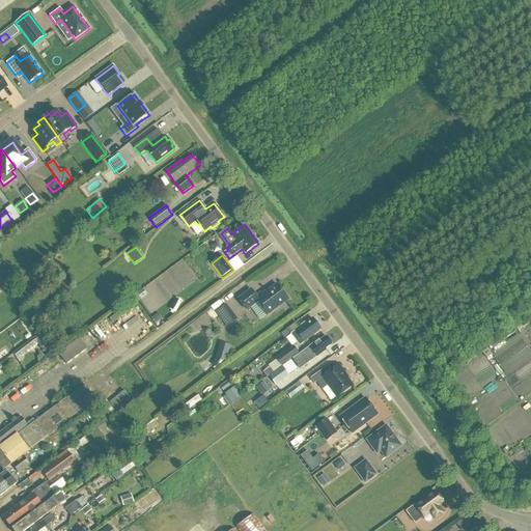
[(261,292),(256,297),(251,290),(239,300),(246,310),(256,302),(267,315),(287,300),(277,285),(262,295),(261,292)]
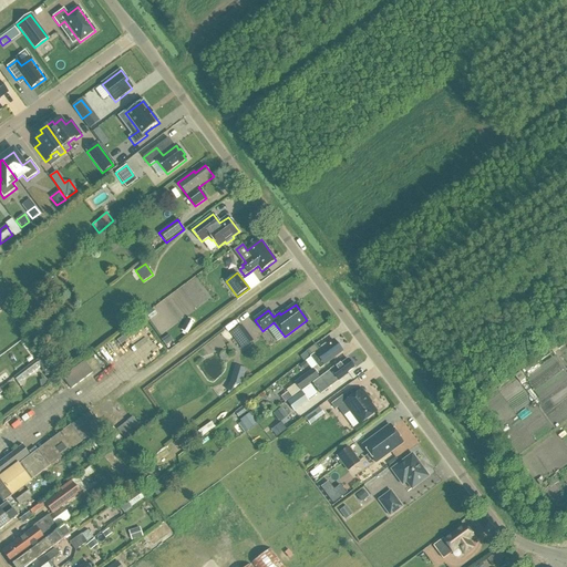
[(187,334),(194,322),(187,318),(181,330),(187,334)]
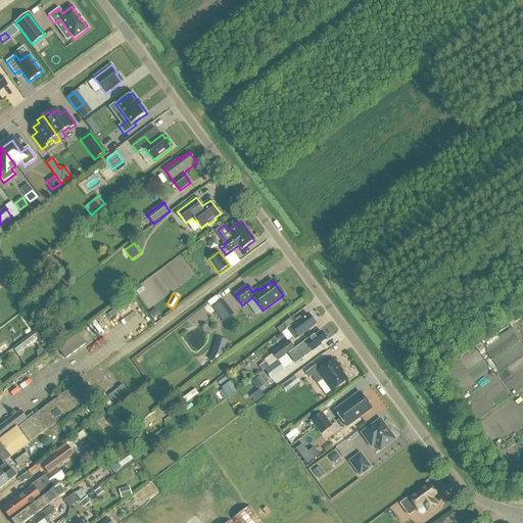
[(212,307),(223,322),(233,315),(222,300),(212,307)]
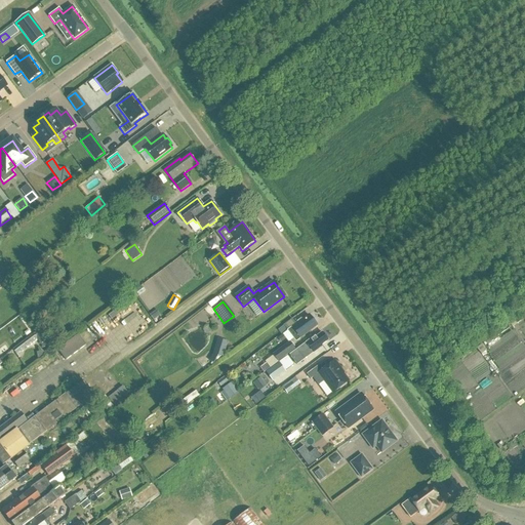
[(154,321),(160,316),(156,311),(150,316),(154,321)]
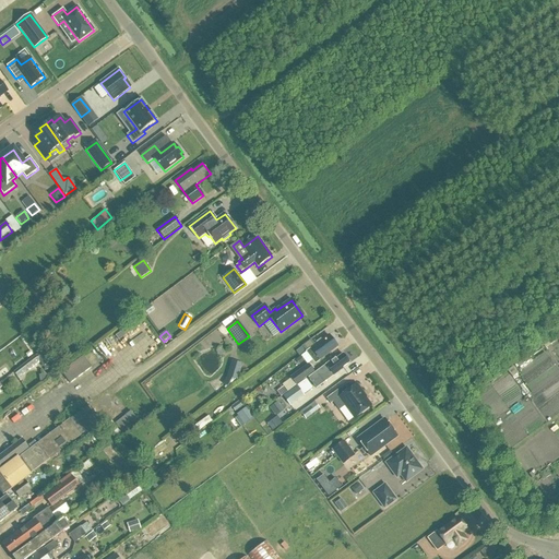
[(329,335),(306,353),(314,364),(337,347),(329,335)]
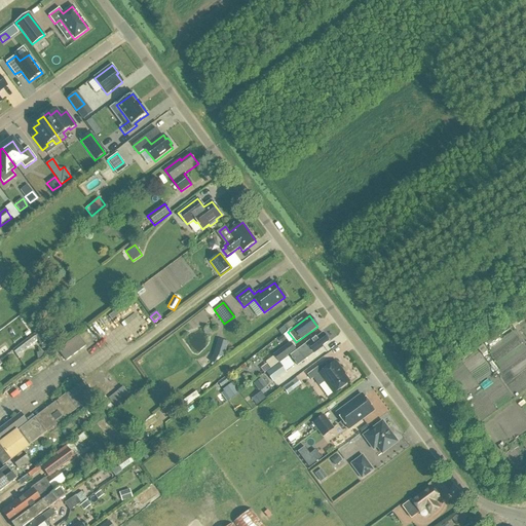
[(33,335),(12,350),(16,355),(36,340),(43,349),(49,344),(39,331),(33,335)]
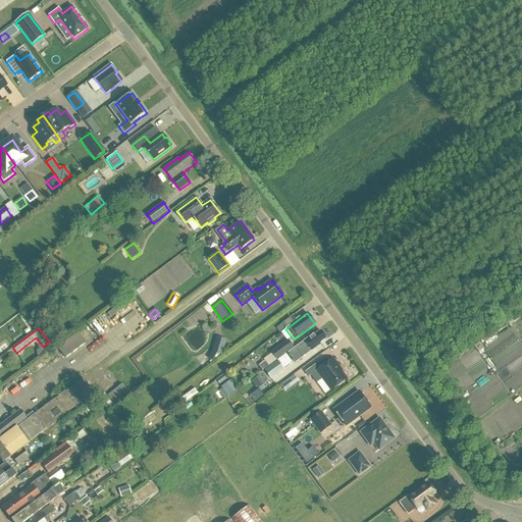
[(511,328),(483,346),(492,361),(501,357),(501,358),(512,351),(510,348),(519,342),(511,328)]
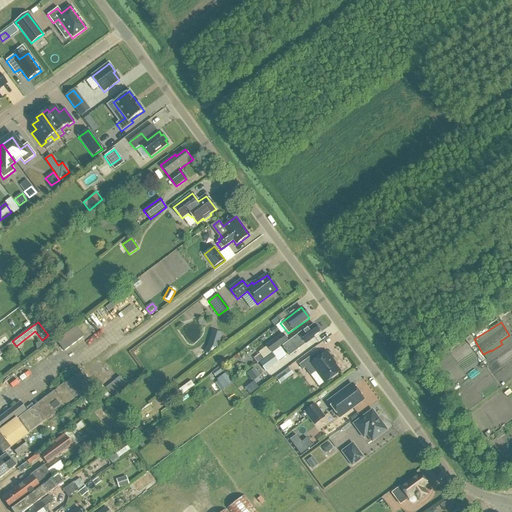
[(308,341),(320,332),(314,324),(307,329),(307,328),(291,340),(282,346),(289,356),(305,345),(308,342),(308,341)]
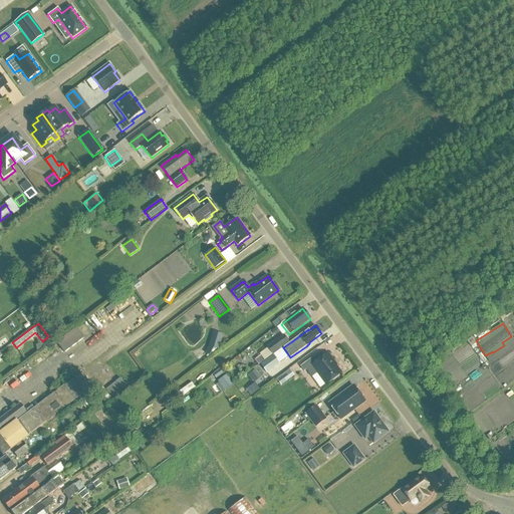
[(84,338),(76,328),(56,343),(64,353),(84,338)]
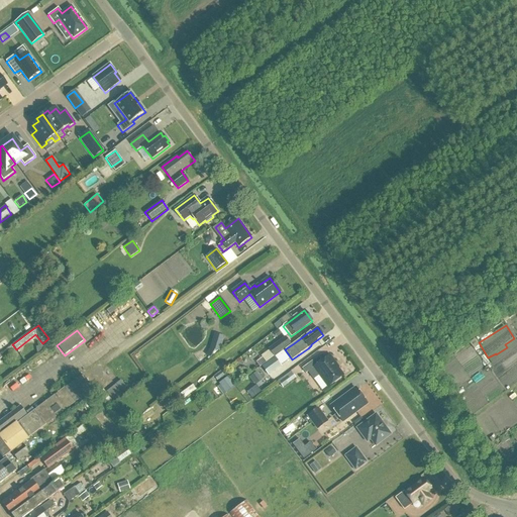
[(274,356),(290,344),(285,337),(269,349),(274,356)]
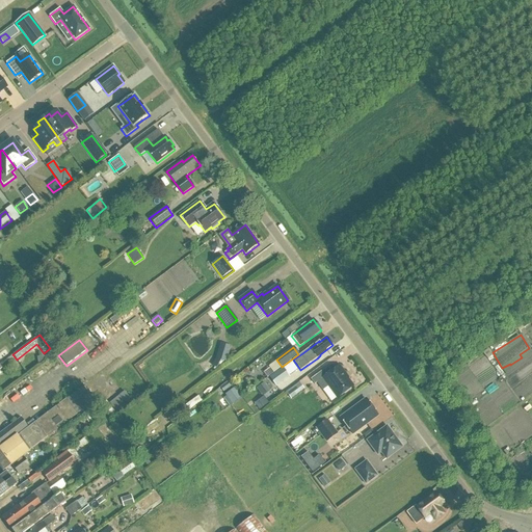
[(215,358),(227,362),(229,353),(218,350),(215,358)]
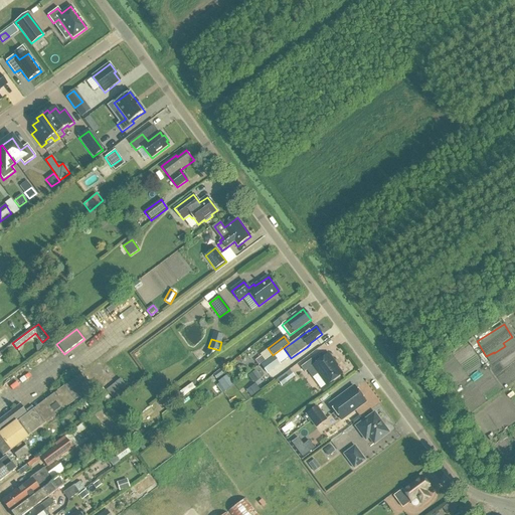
[(282,349),(274,355),(280,363),(288,357),(282,349)]
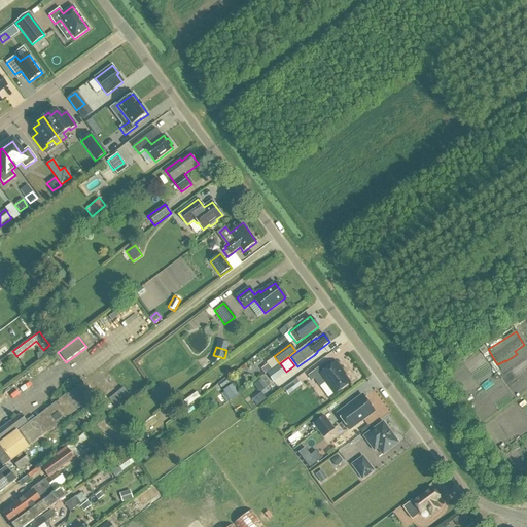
[(204,361),(200,365),(204,371),(208,366),(204,361)]
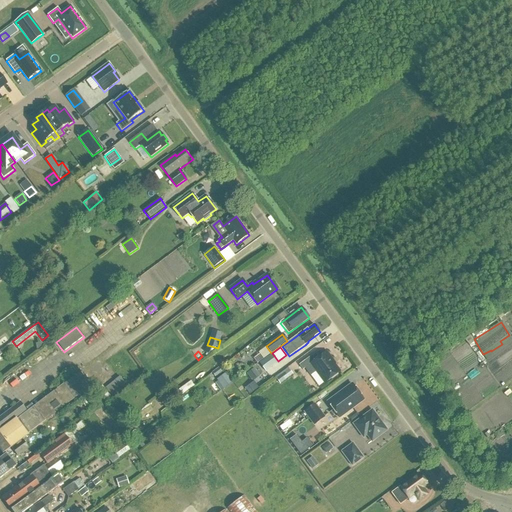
[(299,365),(303,370),(311,364),(325,383),(339,372),(331,361),(333,360),(327,352),(315,360),(312,356),(299,365)]
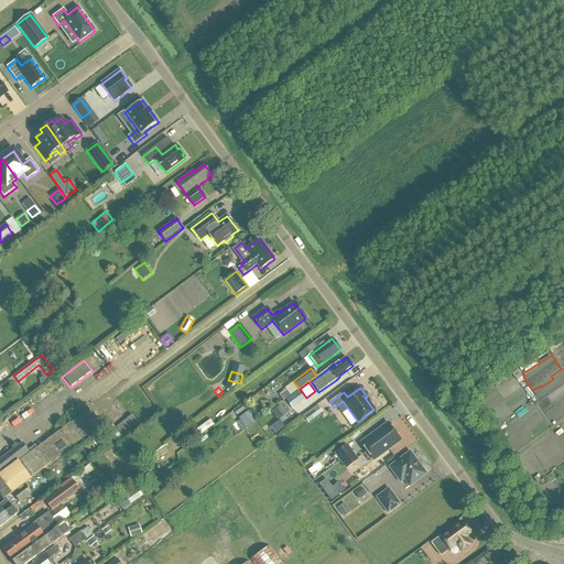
[(285,400),(292,410),(306,399),(300,390),(285,400)]
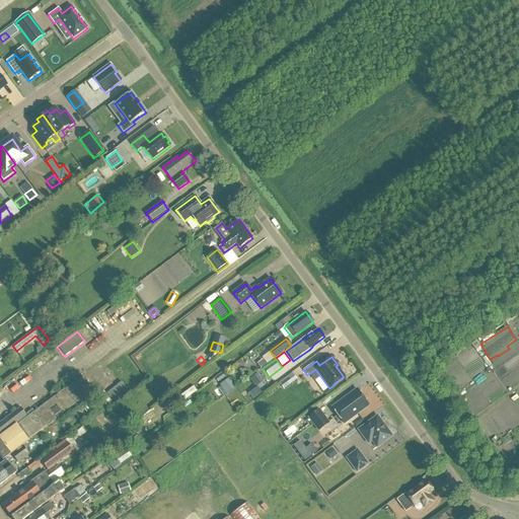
[(215,378),(218,382),(225,377),(222,373),(215,378)]
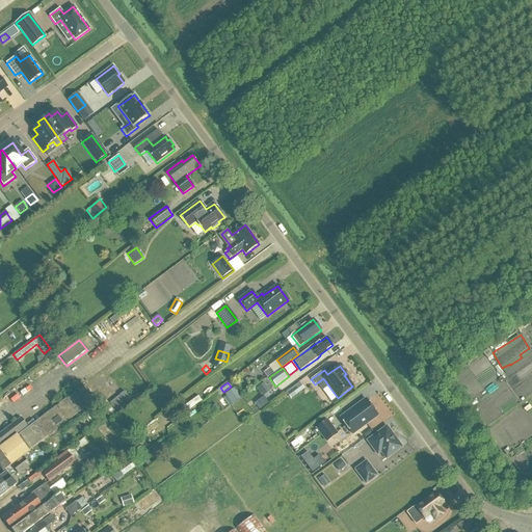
[(264,382),(257,389),(260,394),(268,388),(264,382)]
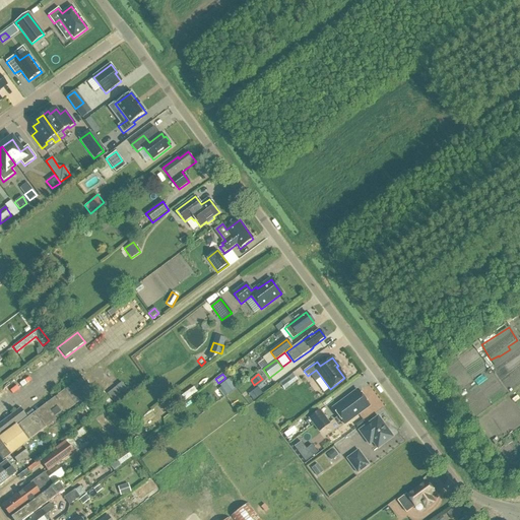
[(293,375),(280,385),(284,390),(297,381),(293,375)]
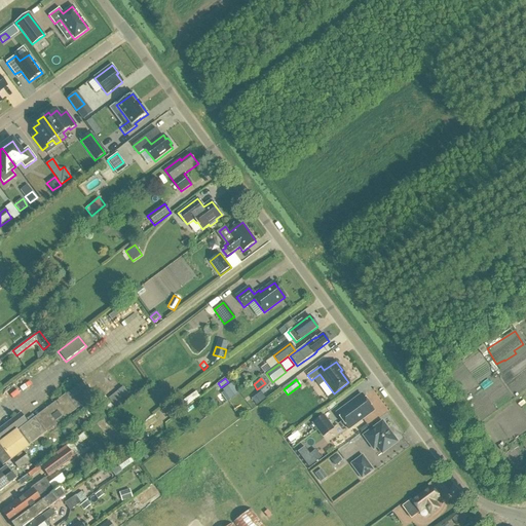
[(0,461),(3,465),(27,448),(27,447),(77,410),(76,410),(92,398),(81,382),(0,442),(0,461)]
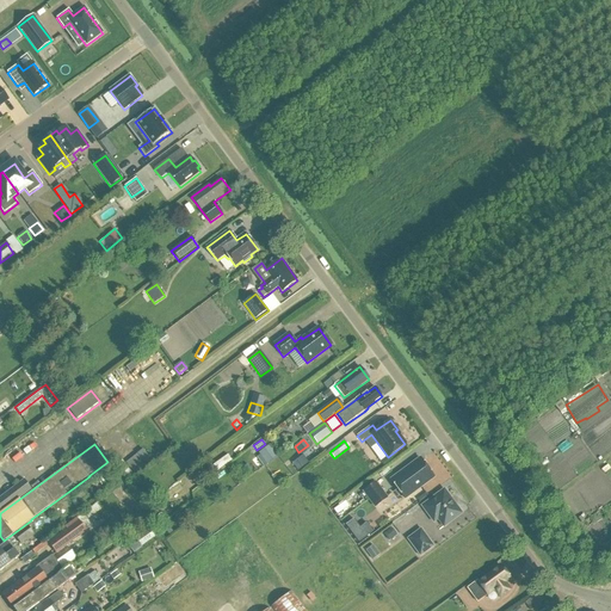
[(266,464),(277,457),(269,445),(258,454),(260,456),(266,464)]
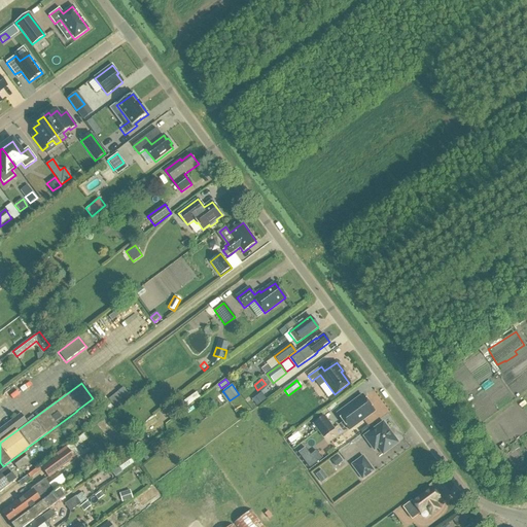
[(131,396),(124,388),(109,399),(100,407),(107,415),(131,396)]
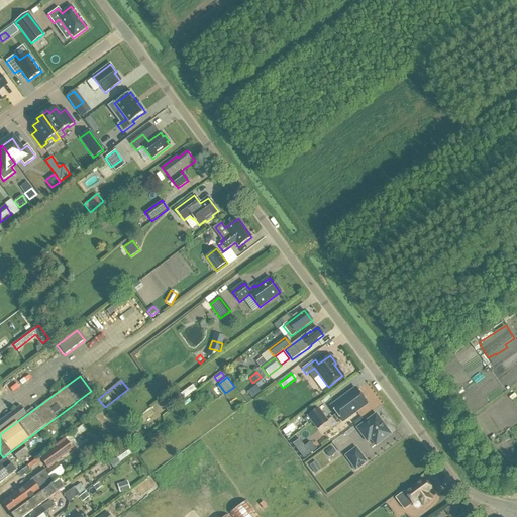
[(180,402),(196,390),(193,386),(177,397),(180,402)]
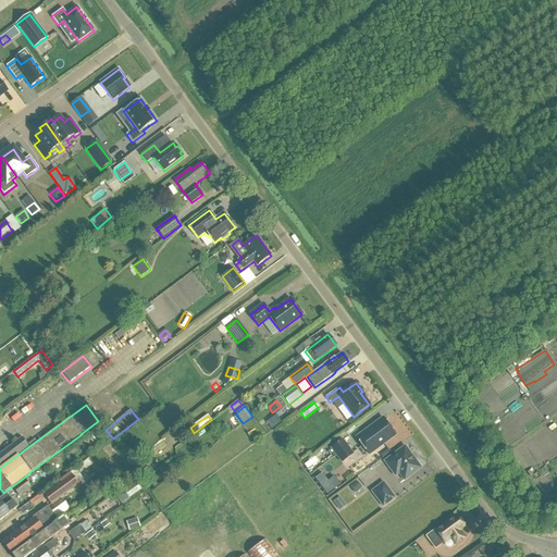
[(240,425),(243,423),(237,416),(234,418),(240,425)]
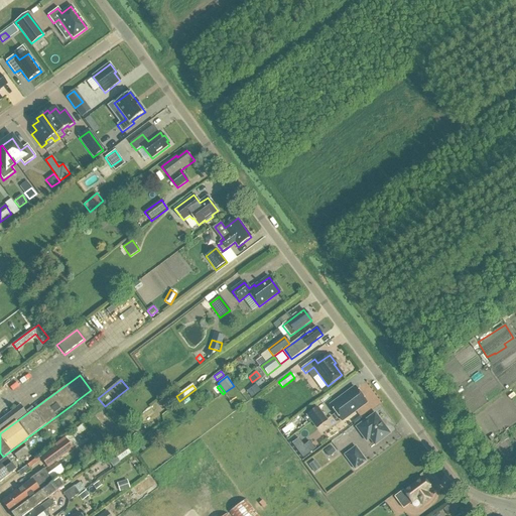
[(255,395),(260,391),(256,385),(250,389),(255,395)]
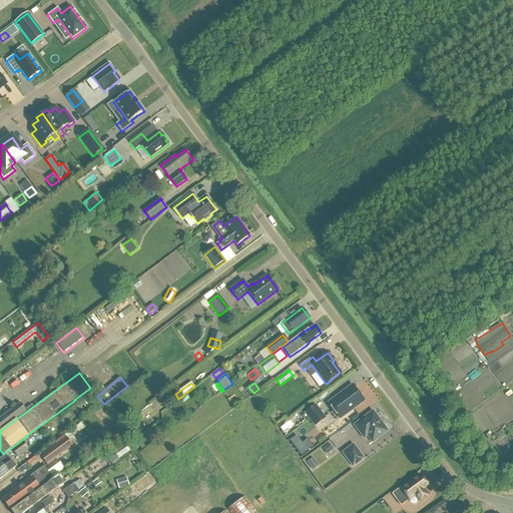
[(340,419),(365,401),(353,385),(329,403),(340,419)]
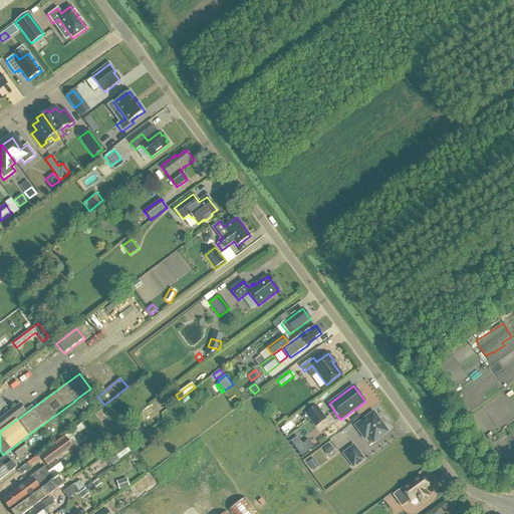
[(203,401),(210,395),(208,391),(200,397),(203,401)]
